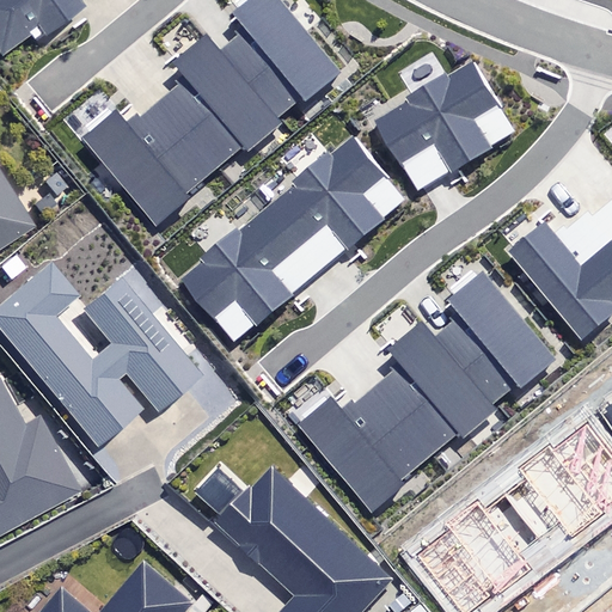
[(0,0),(0,51),(2,56),(32,35),(37,42),(84,7),(79,0),(0,0)]
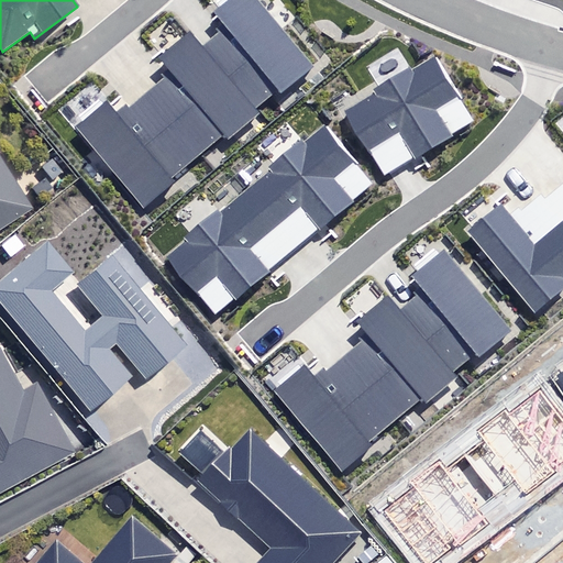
[(74,128),(143,209),(176,181),(170,176),(222,133),(228,140),(258,113),(254,108),(277,89),(279,91),(312,64),(258,0),(227,0),(213,11),(225,26),(203,45),(191,30),(158,57),(167,69),(161,75),(163,78),(128,108),(124,105),(116,111),(107,100),(74,128)]
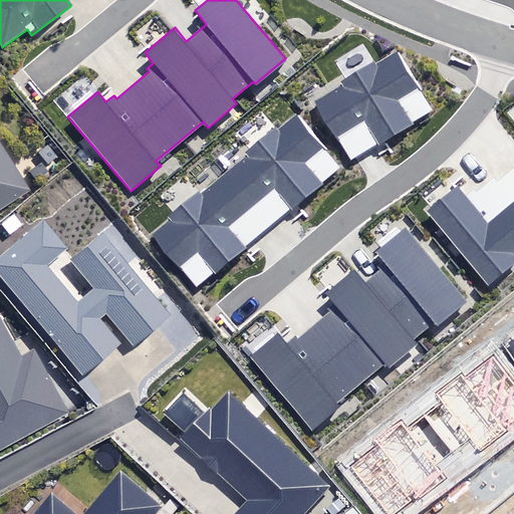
[(315,101),(351,159),(433,108),(397,51),(315,101)]
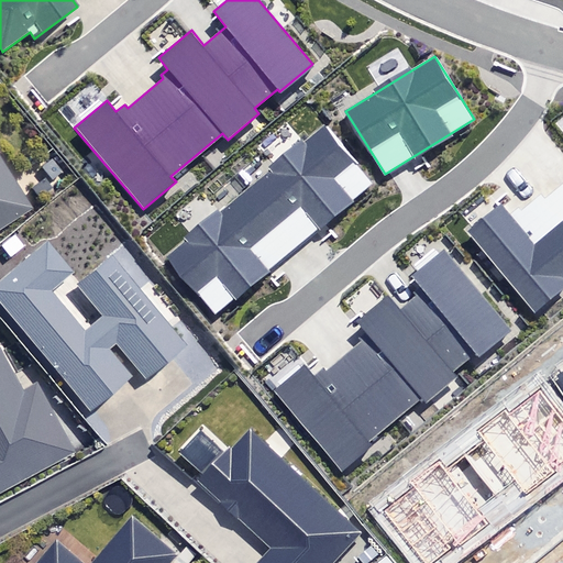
[(167,257),(218,316),(373,183),(323,124),(167,257)]
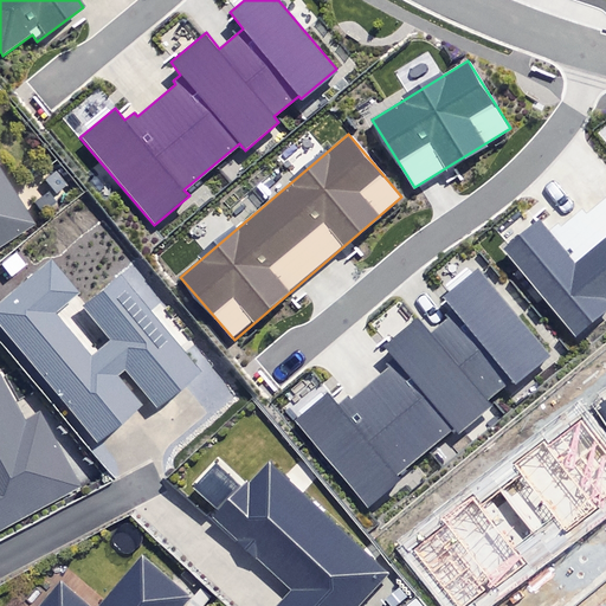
[(0,242),(30,224),(0,176),(0,242)]
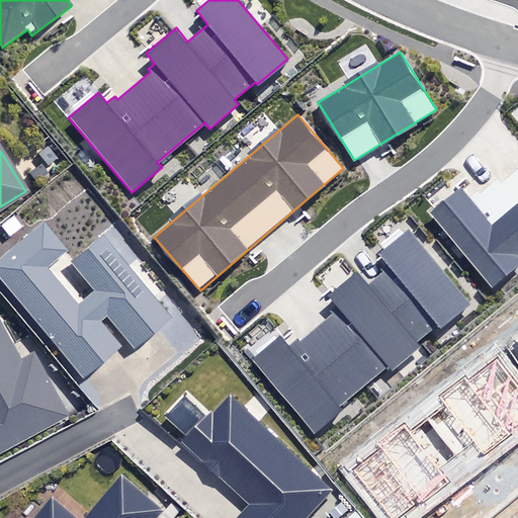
[(458,187),(429,213),(494,289),(517,268),(517,167),(502,182),(500,179),(481,195),(476,190),(467,197),(458,187)]
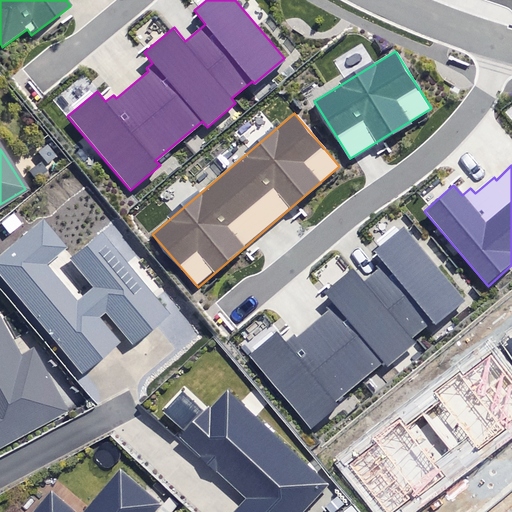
[(64,242),(41,214),(0,248),(0,278),(76,370),(120,334),(127,341),(163,311),(95,229),(64,255),(89,285),(73,299),(41,261),(64,242)]
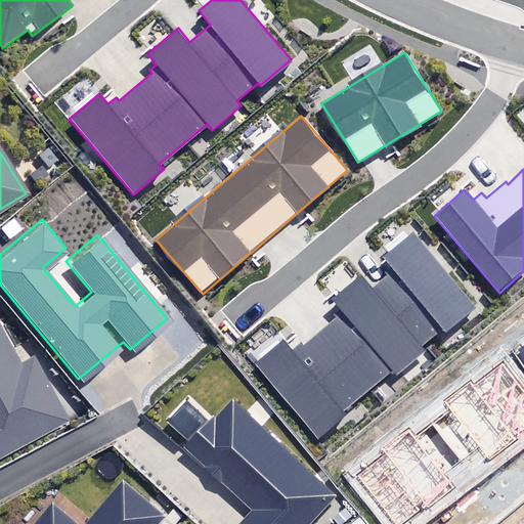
[(256,365),(319,441),(350,416),(345,410),(393,370),(398,377),(428,352),(424,347),(444,330),(447,332),(478,306),(416,232),(385,257),(397,271),(376,289),(364,274),(334,300),(343,311),(336,316),(339,319),(305,347),(302,344),(294,350),(286,340),(256,365)]
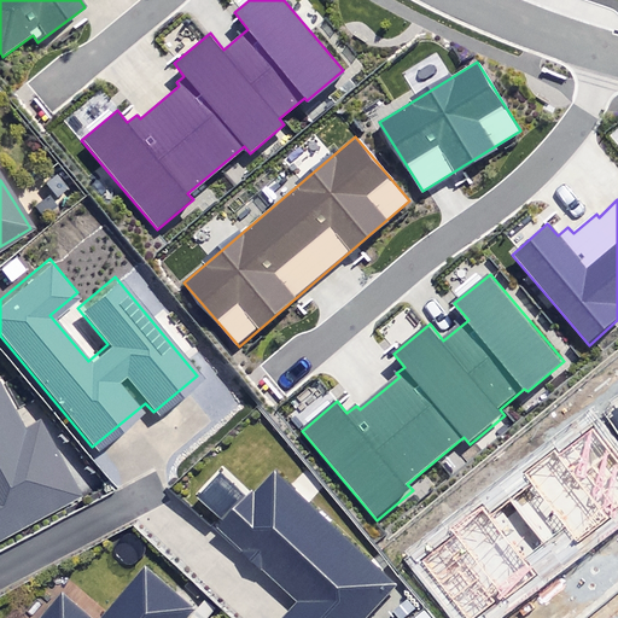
[(21,431),(0,394),(0,538),(77,497),(36,423),(21,431)]
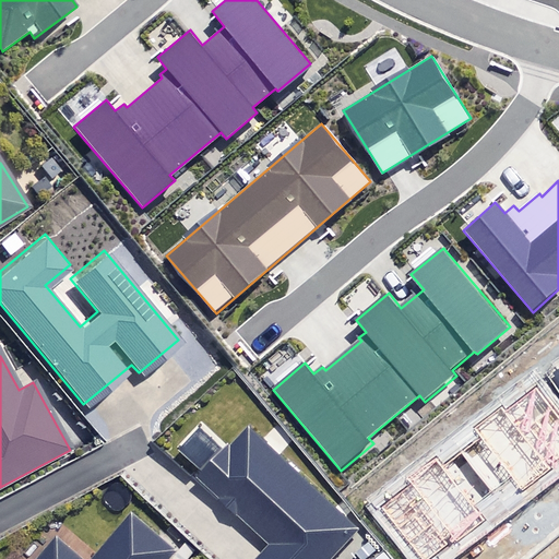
[(274,426),(264,437),(249,421),(225,447),(193,417),(166,447),(269,545),(254,558),(332,558),(361,528),(280,451),(289,440),(274,426)]
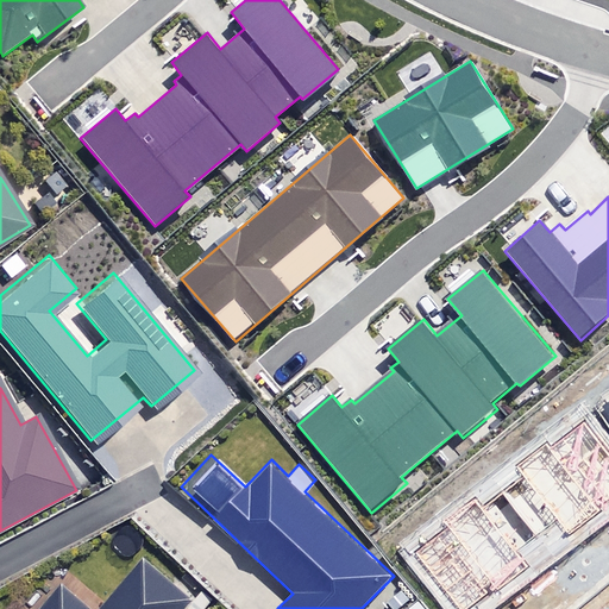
[(186,608),(194,600),(145,559),(104,608),(93,608),(63,584),(42,608),(186,608)]
